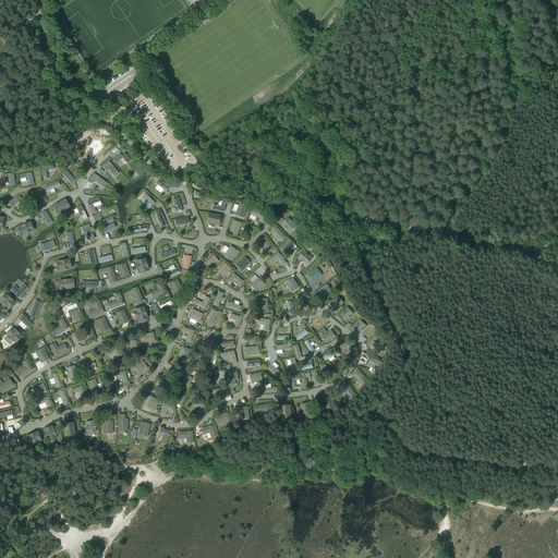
[(120,154),(113,159),(117,164),(123,158),(128,162),(131,159),(125,153),(122,156),(120,154)]
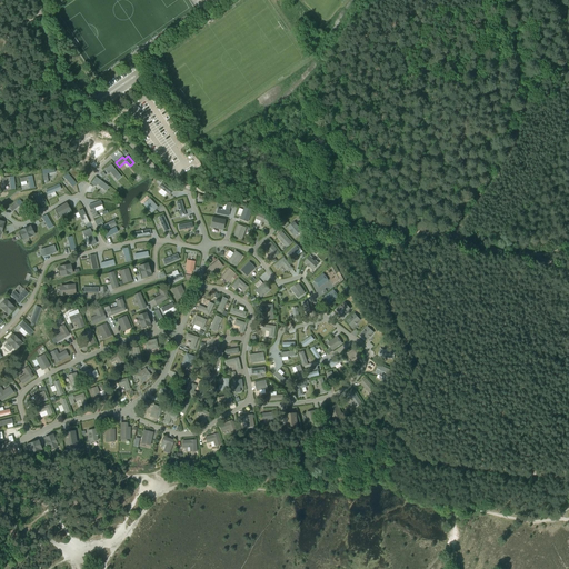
[(106,170),(108,172),(109,171),(117,180),(121,177),(111,165),(106,170)]
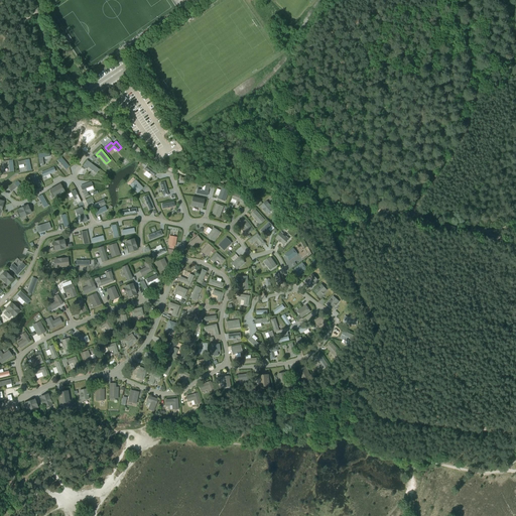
[(39,166),(44,165),(42,157),(49,156),(49,152),(37,154),(39,166)]
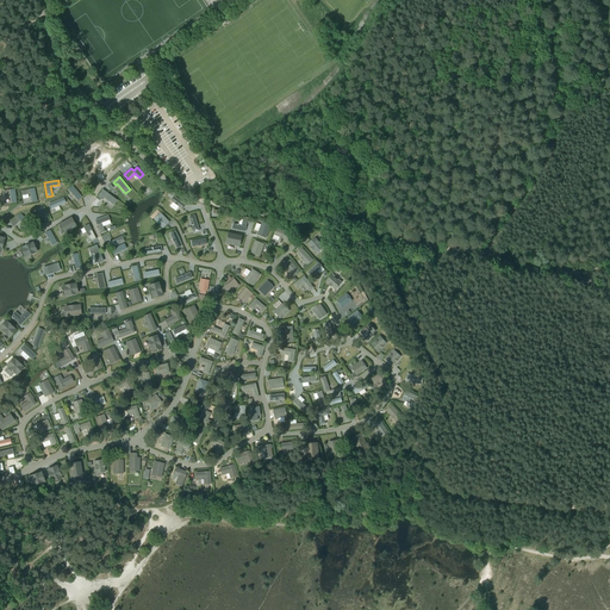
[(73,186),(69,190),(72,193),(76,197),(75,198),(78,200),(82,197),(73,186)]
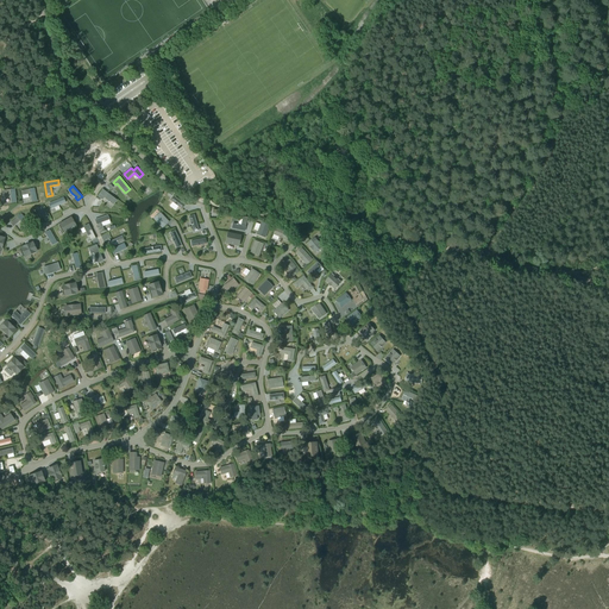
[(35,188),(20,190),(22,195),(31,194),(32,202),(37,201),(35,188)]
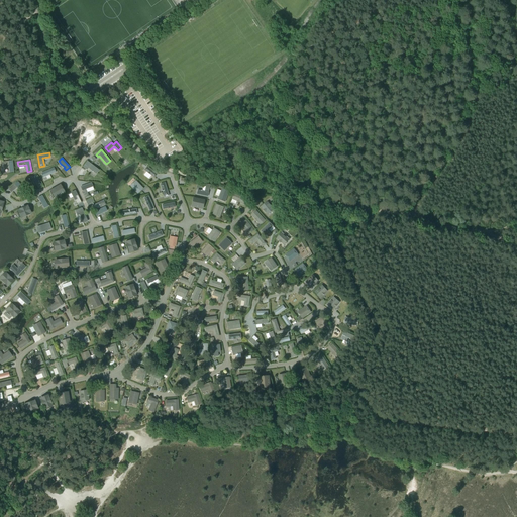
[(12,161),(1,162),(1,166),(9,165),(10,172),(14,172),(12,161)]
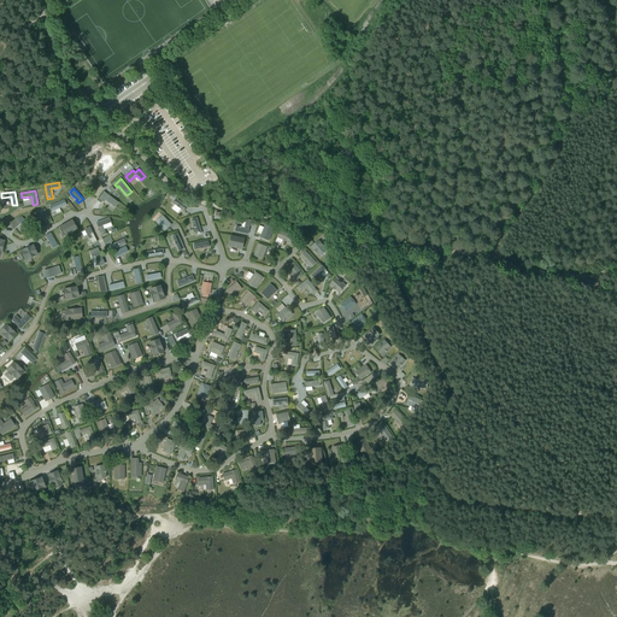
[(104,193),(99,199),(103,201),(104,199),(115,207),(118,203),(104,193)]
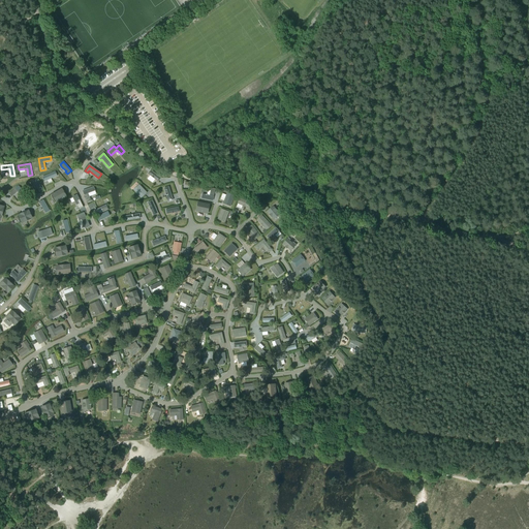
[(160,178),(151,170),(148,174),(151,177),(152,177),(153,178),(154,178),(158,182),(160,178)]
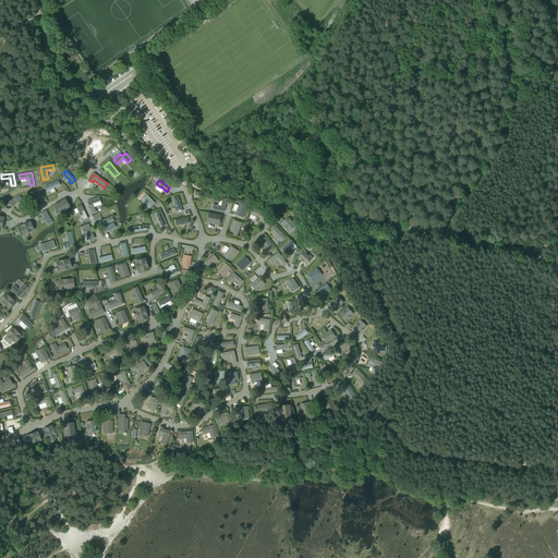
[(58,181),(45,186),(46,189),(46,190),(47,191),(47,192),(49,191),(49,190),(60,185),(58,181)]
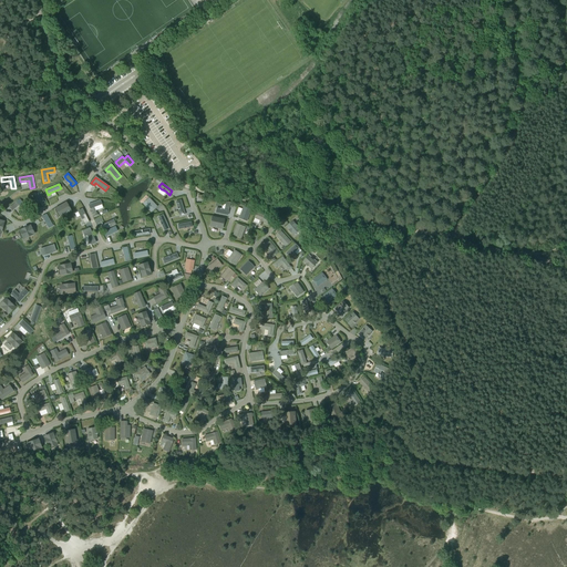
[(39,192),(34,194),(37,198),(38,197),(40,203),(41,206),(45,203),(39,192)]
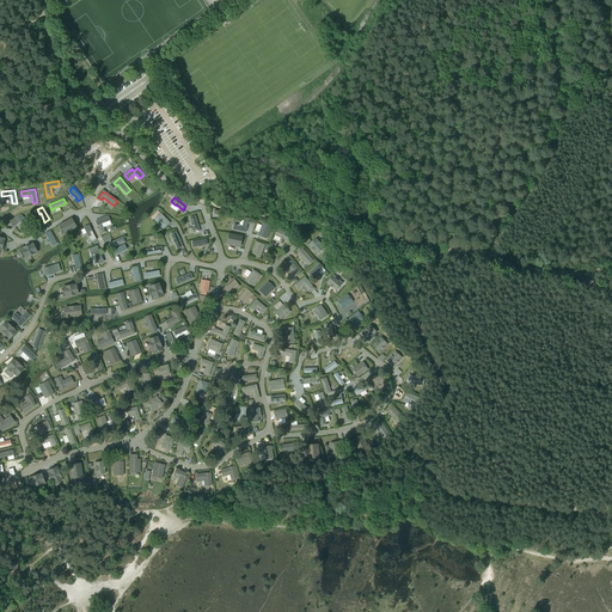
[(161,214),(158,218),(159,218),(155,221),(163,230),(170,222),(161,214)]
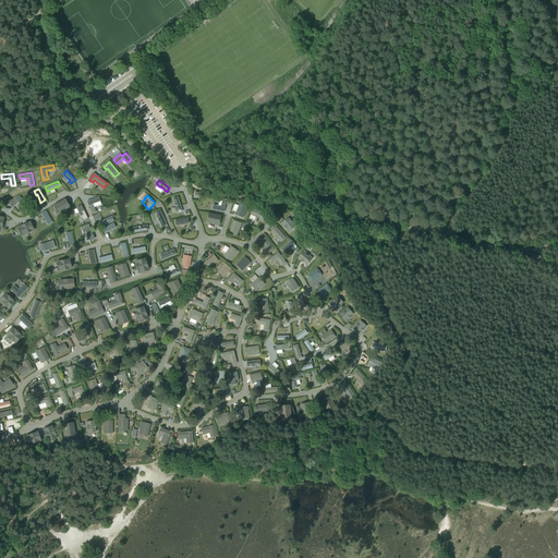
[(20,196),(10,204),(12,207),(19,202),(24,207),(27,205),(20,196)]
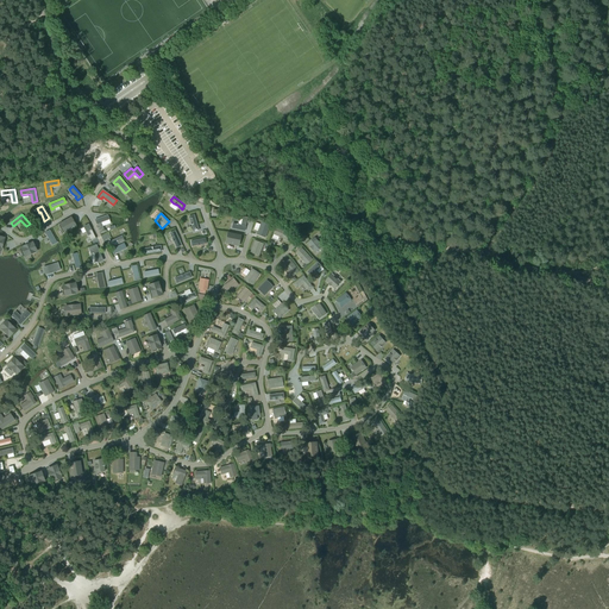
[(107,215),(95,220),(100,233),(105,231),(101,223),(110,220),(107,215)]
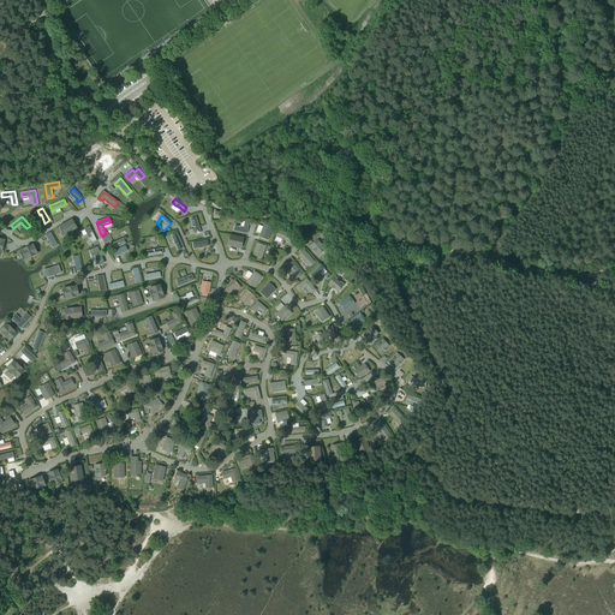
[(236,226),(234,231),(248,233),(250,220),(245,219),(243,228),(236,226)]
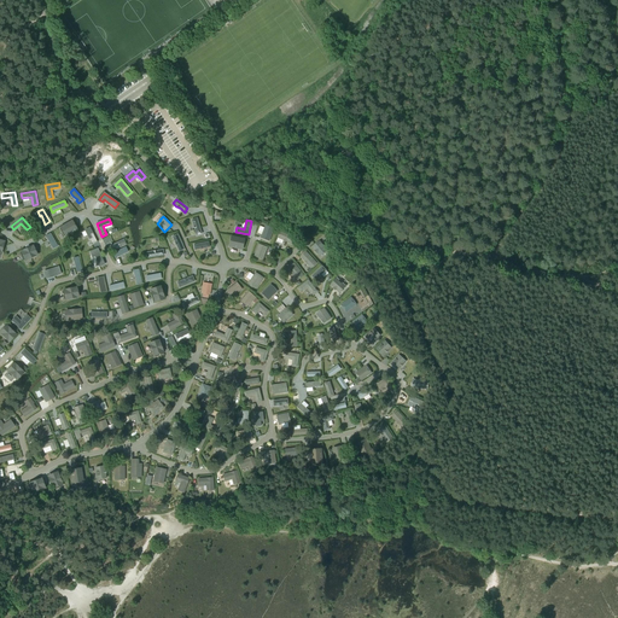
[(73,222),(62,228),(66,235),(76,229),(73,222)]
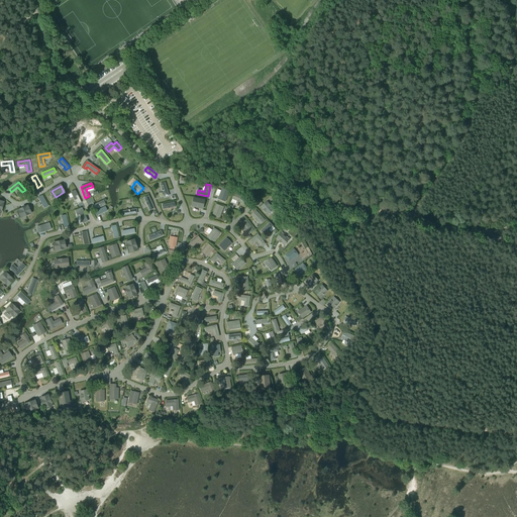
[(221,191),(218,199),(225,202),(228,192),(223,190),(222,189),(221,189),(221,191)]
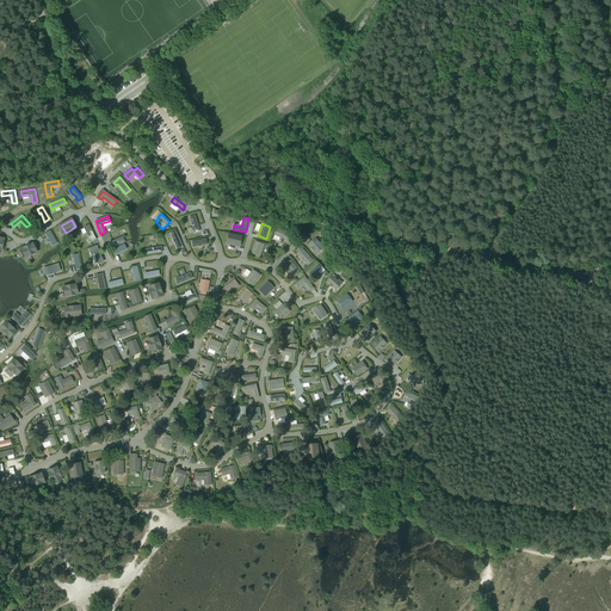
[(88,226),(84,228),(91,241),(96,239),(88,226)]
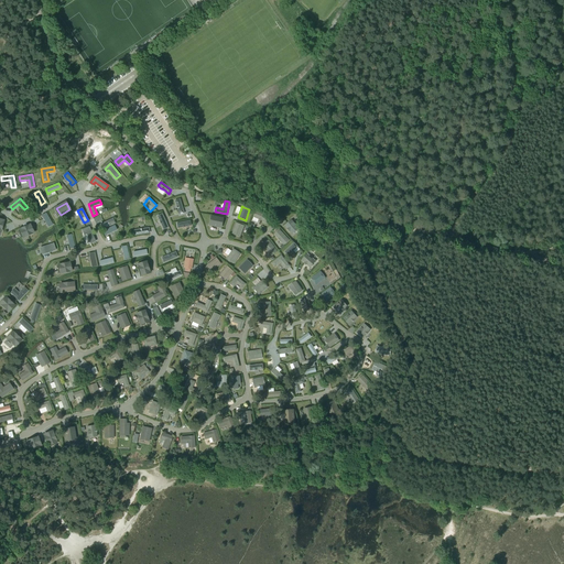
[(270,217),(256,210),(253,217),(267,224),(270,217)]
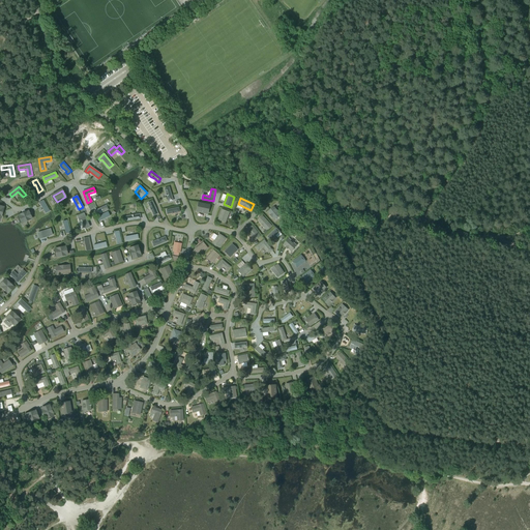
[(43,200),(39,202),(41,206),(45,210),(43,210),(46,213),(50,211),(43,200)]
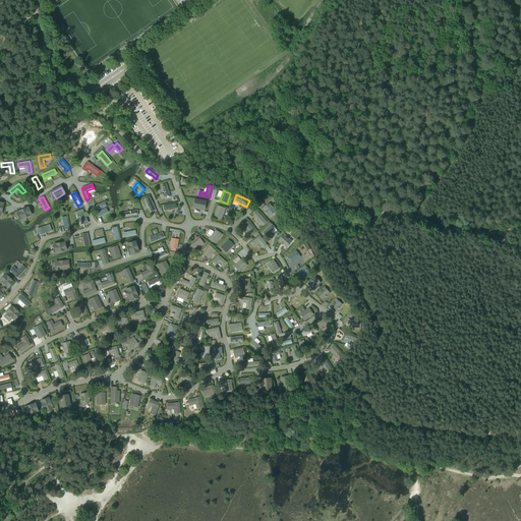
[(150,197),(146,199),(148,205),(149,207),(151,212),(155,210),(150,197)]
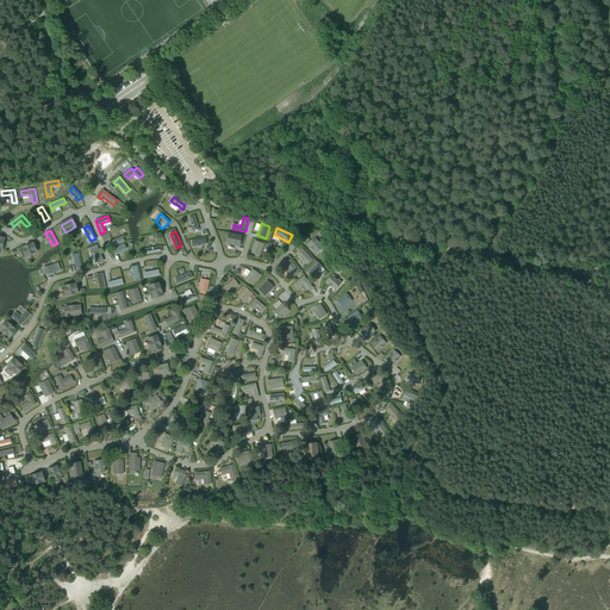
[(229,235),(226,243),(238,246),(241,237),(229,235)]
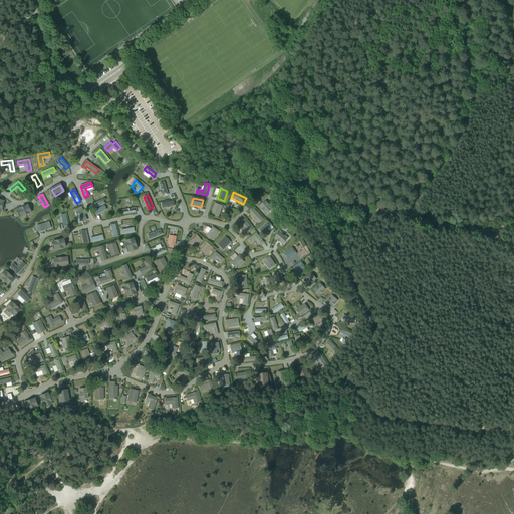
[(91,205),(93,209),(104,204),(102,199),(91,205)]
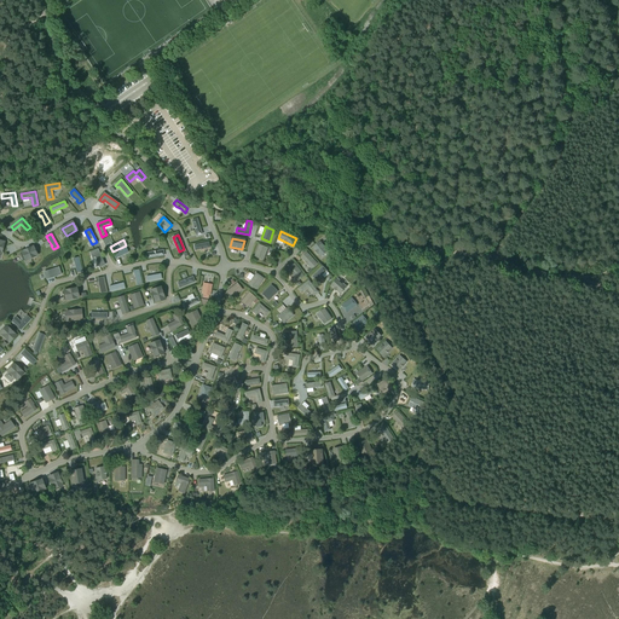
[(320,242),(313,248),(317,250),(316,252),(318,254),(318,253),(322,256),(328,252),(320,242)]
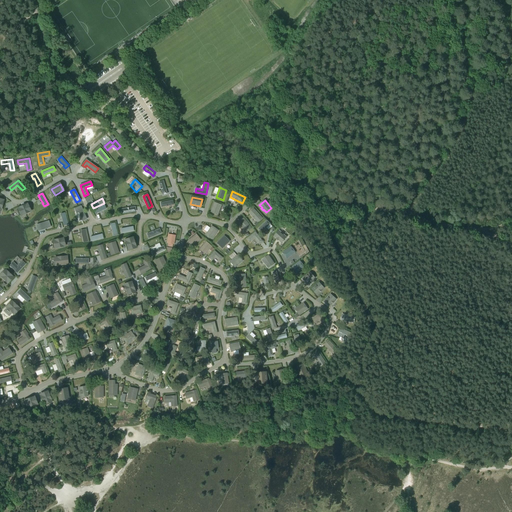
[(214,202),(210,212),(218,215),(222,205),(214,202)]
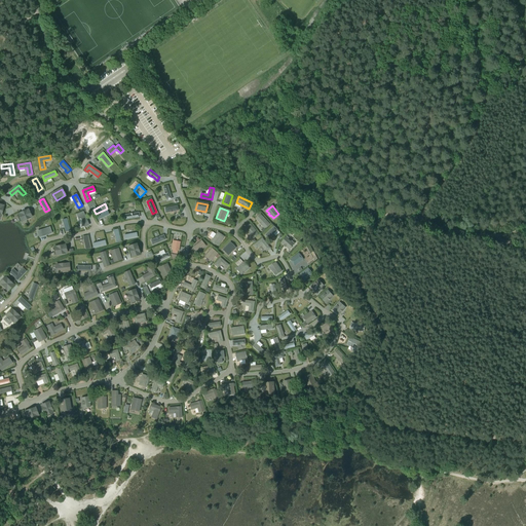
[(28,210),(19,214),(22,221),(31,217),(28,210)]
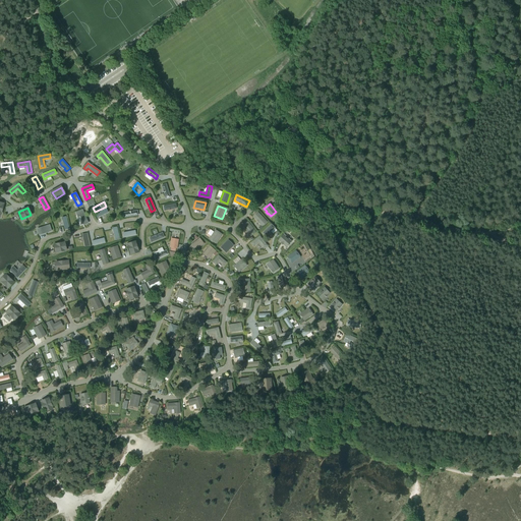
[(106,209),(95,214),(97,218),(101,216),(100,216),(105,214),(108,213),(106,209)]
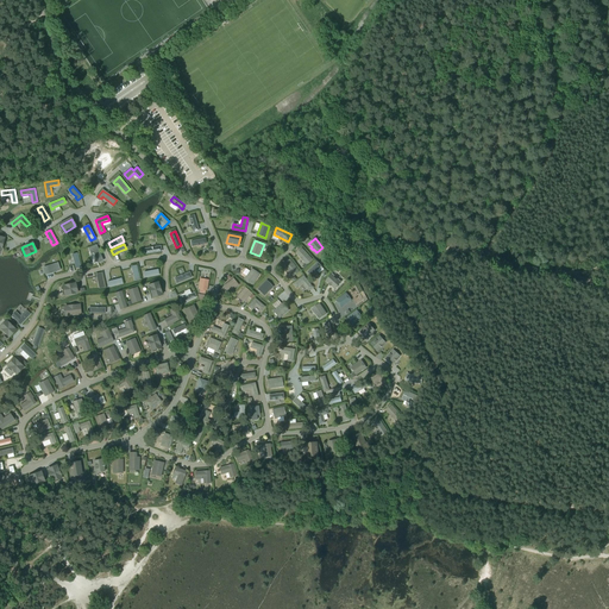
[(96,245),(89,249),(90,252),(93,251),(98,263),(102,261),(96,245)]
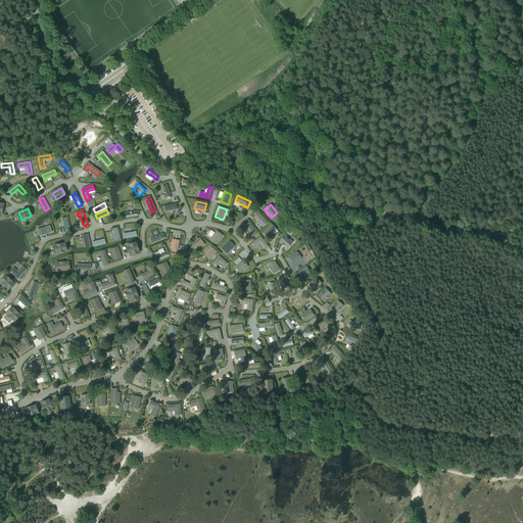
[(259,212),(254,218),(264,228),(269,223),(259,212)]
